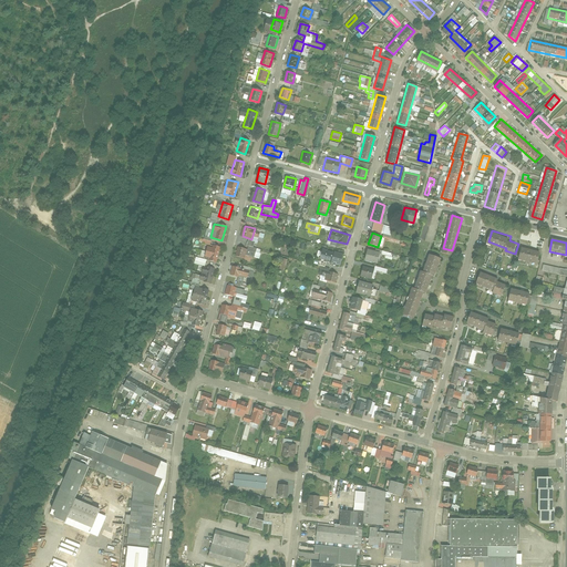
[(216,260),(220,247),(208,244),(205,258),(216,260)]
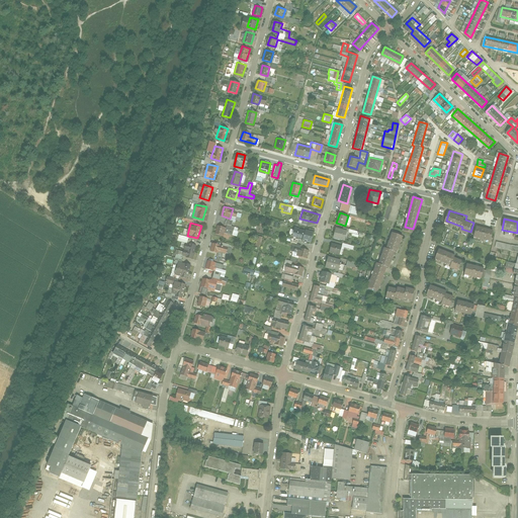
[(493,241),(495,231),(478,226),(475,237),(493,241)]
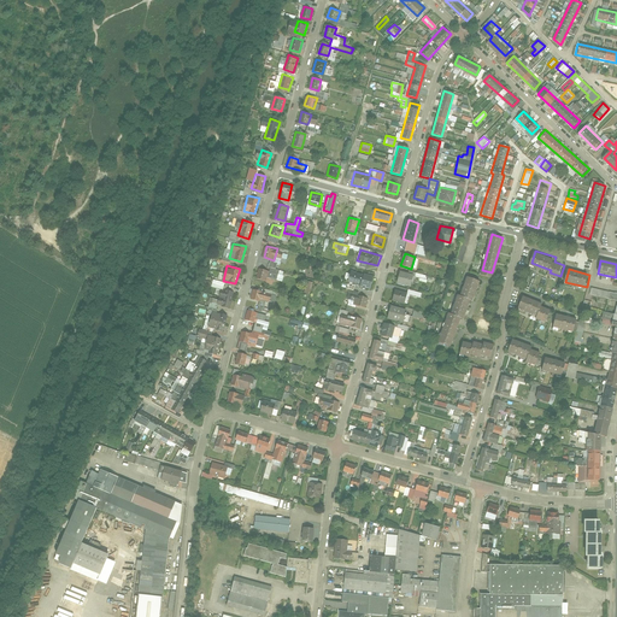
[(275,275),(259,270),(257,278),(272,283),(275,275)]
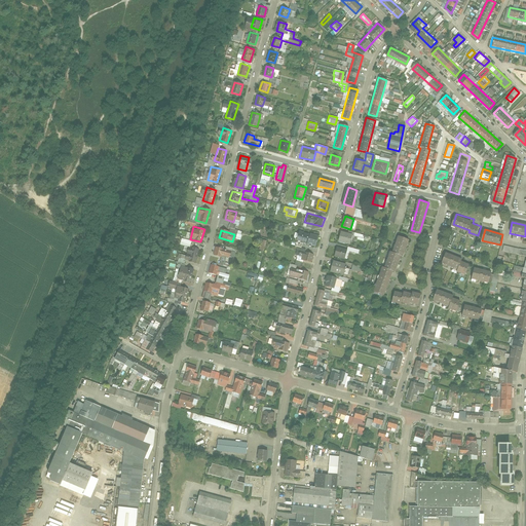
[(352,234),(339,230),(336,240),(350,243),(352,234)]
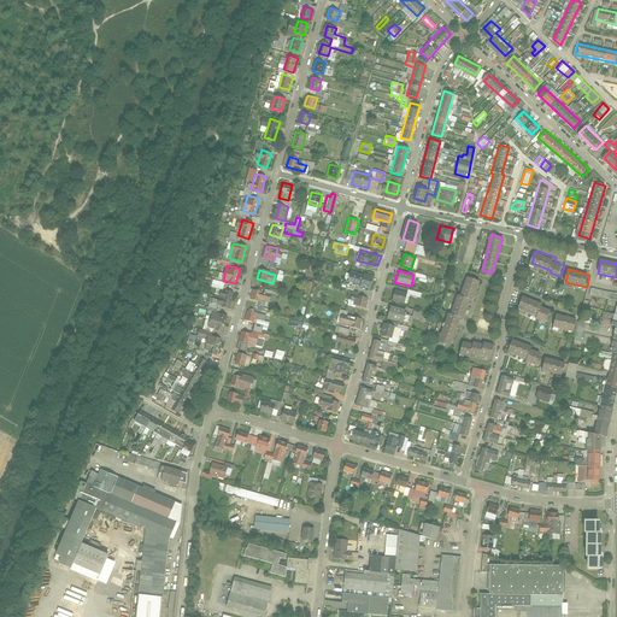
[(372,278),(351,272),(347,283),(370,289),(372,278)]
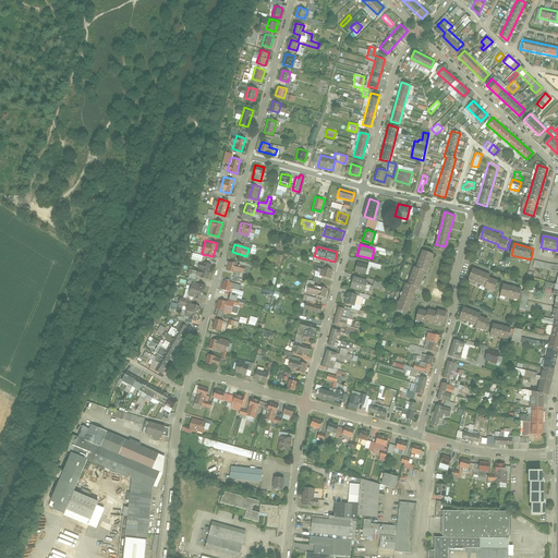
[(433,255),(423,251),(416,268),(414,267),(408,284),(407,283),(397,310),(407,314),(416,288),(419,289),(425,271),(426,273),(433,255)]
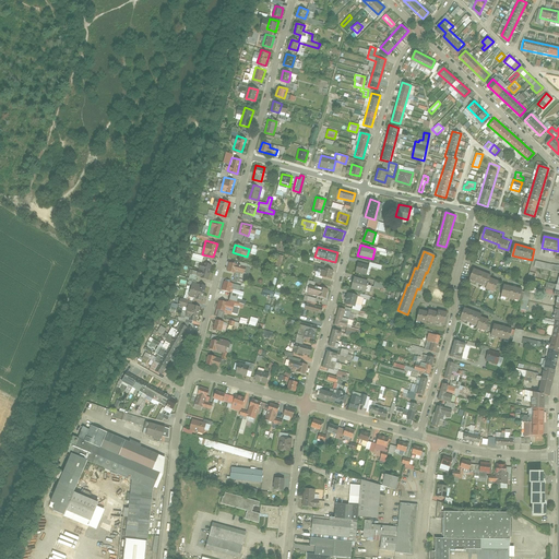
[(212,263),(202,260),(198,274),(207,277),(212,263)]
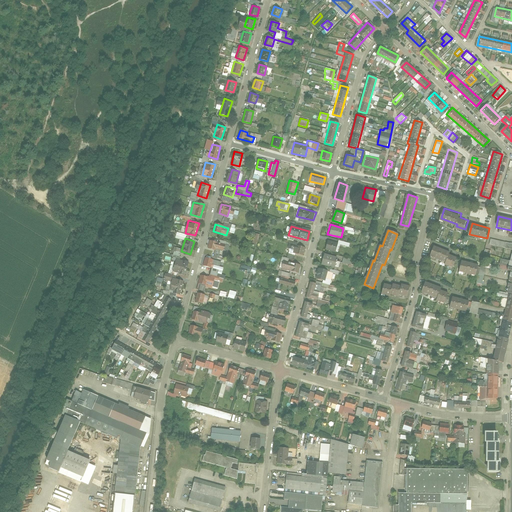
[(336,242),(326,239),(323,249),(333,251),(336,242)]
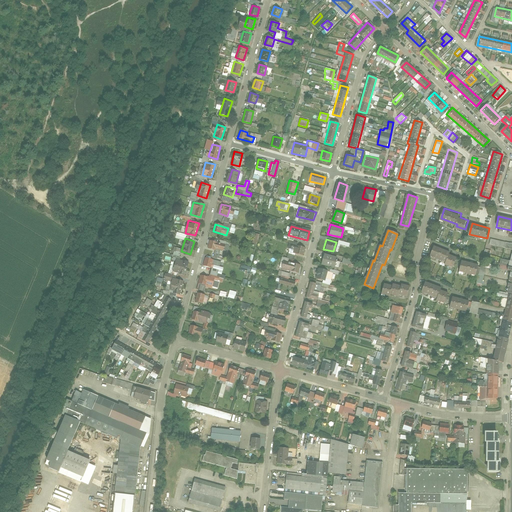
[(501,361),(511,316),(511,244),(490,239),(489,245),(511,250),(511,261),(504,297),(506,297),(502,316),(491,314),(492,311),(475,307),(474,314),(501,320),(495,344),(480,341),(480,337),(470,335),(468,342),(494,349),(492,359),(474,355),(472,365),(487,368),(485,380),(479,380),(478,398),(497,398),(497,360),(501,361)]
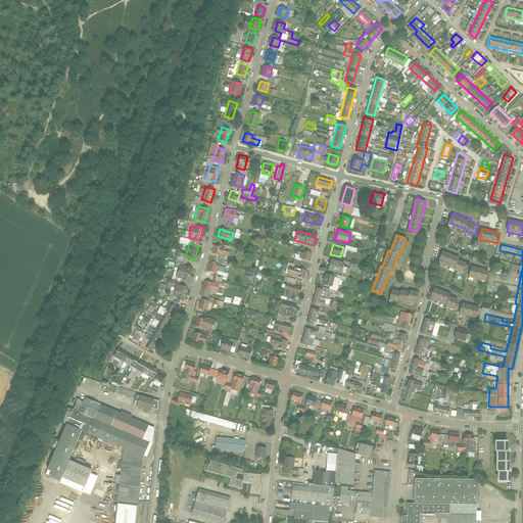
[(230,251),(215,246),(212,252),(228,257),(230,251)]
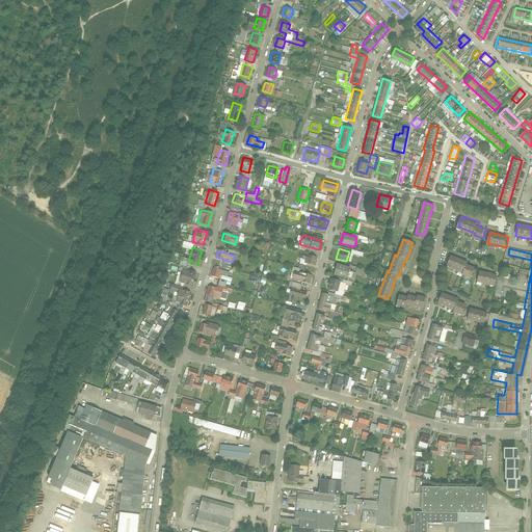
[(319,257),(302,253),(300,261),(317,265),(319,257)]
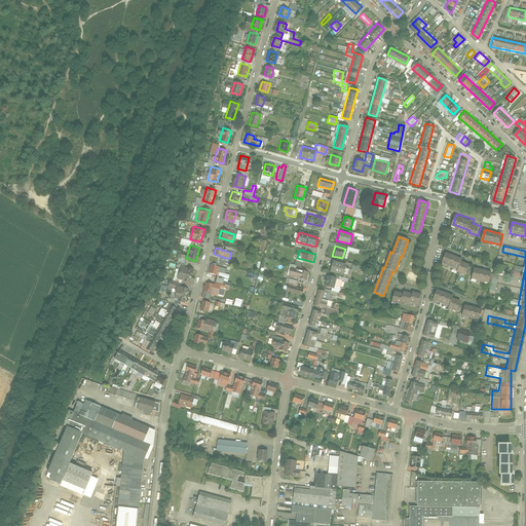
[(442,261),(458,268),(456,271),(464,274),(470,263),(462,260),(463,258),(446,251),(442,261)]
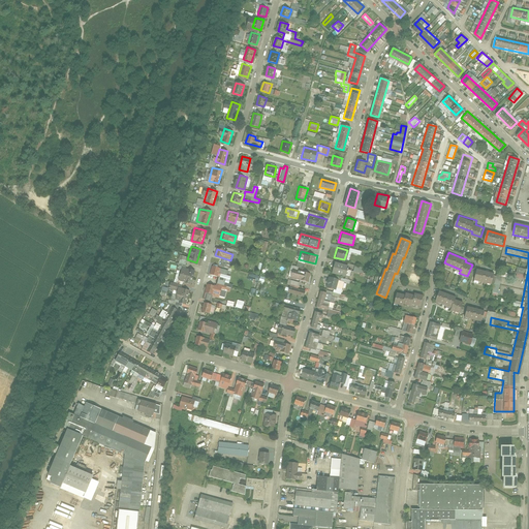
[(334,261),(331,272),(347,276),(349,267),(334,261)]
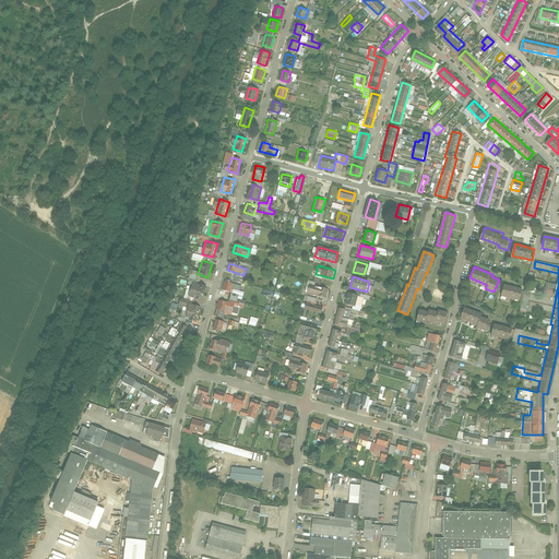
[(234,282),(226,280),(223,290),(230,292),(228,299),(222,298),(219,309),(227,310),(229,301),(236,302),(238,292),(232,290),(234,282)]
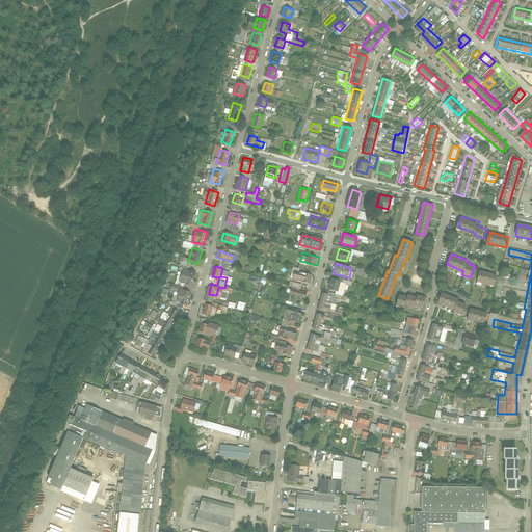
[(195,272),(184,268),(179,283),(191,286),(195,272)]
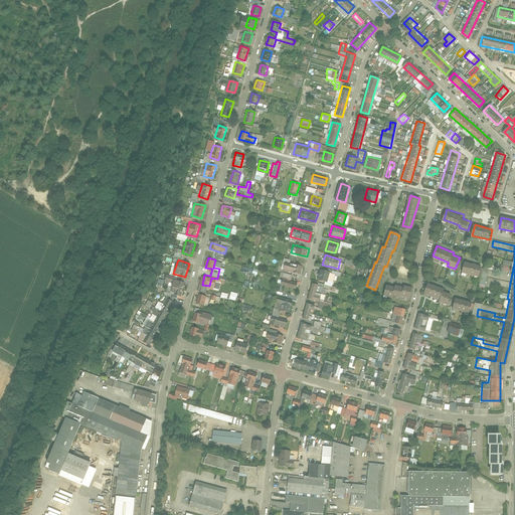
[(303,266),(285,262),(283,270),(301,275),(303,266)]
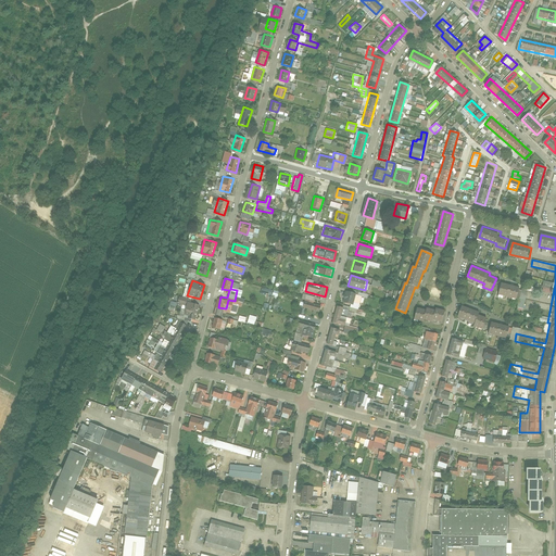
[(518,300),(521,288),(501,282),(497,294),(518,300)]
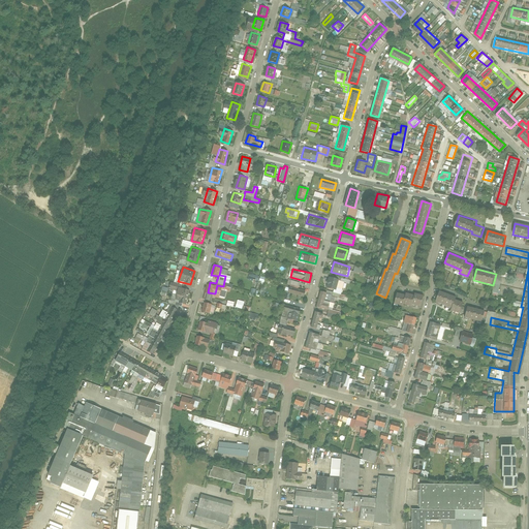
[(342,279),(332,276),(328,288),(339,291),(342,279)]
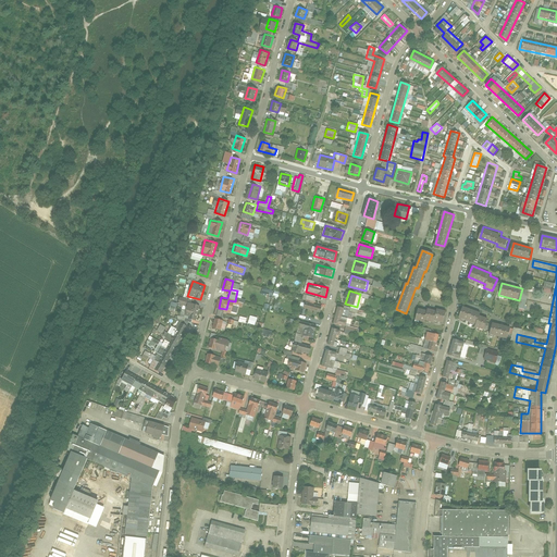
[(321,305),(304,300),(301,309),(319,313),(321,305)]
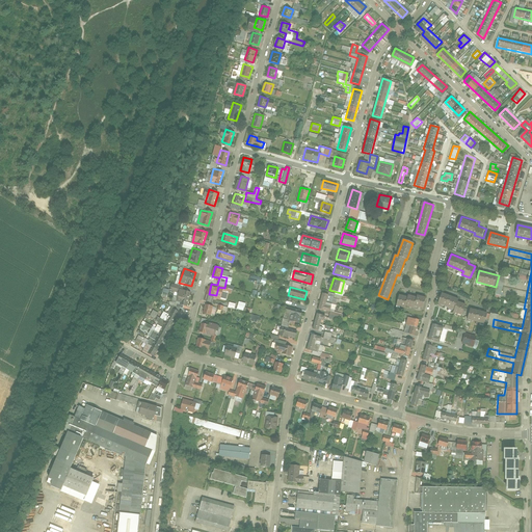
[(190,291),(181,289),(177,302),(186,306),(190,291)]
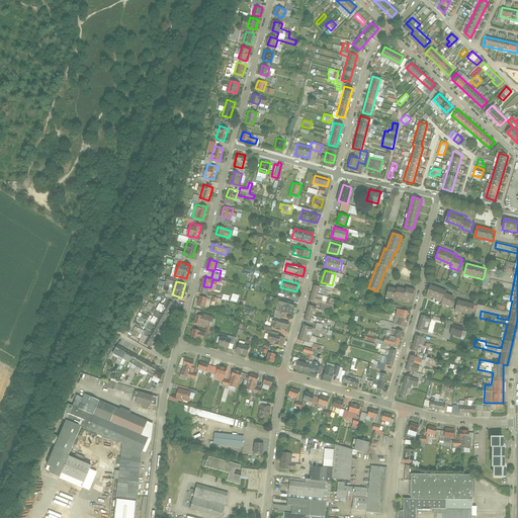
[(323,285),(315,283),(310,297),(322,301),(325,294),(321,293),(323,285)]
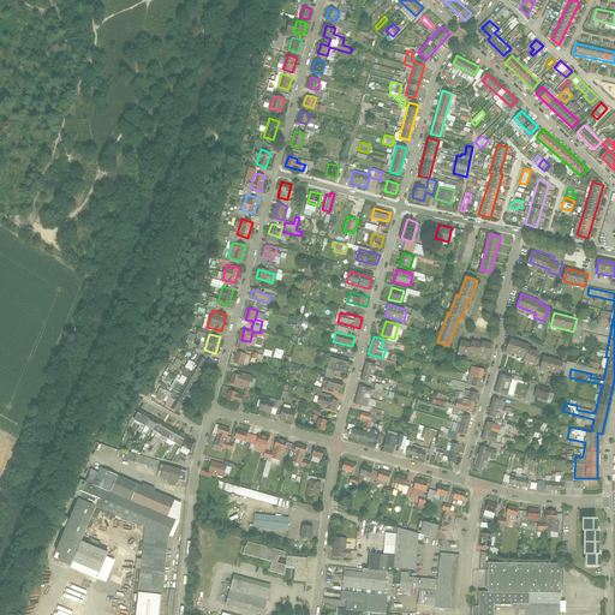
[(530,347),(531,345),(512,338),(507,350),(527,357),(526,362),(536,364),(541,351),(530,347)]
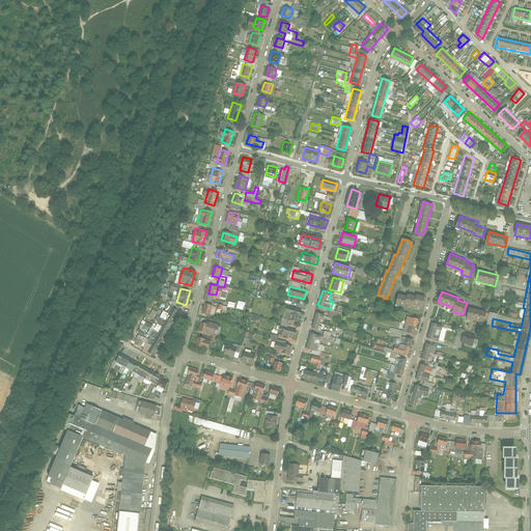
[(414,306),(422,308),(425,298),(416,296),(415,298),(407,296),(407,298),(398,295),(395,305),(404,307),(404,305),(413,308),(414,306)]
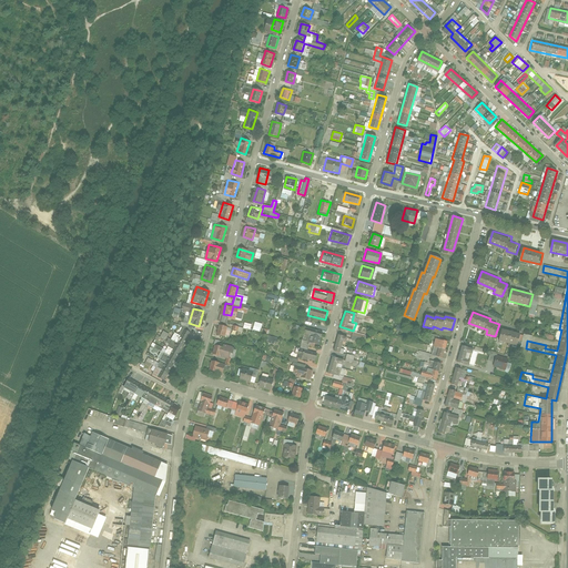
[(229,325),(220,323),(217,334),(226,336),(229,325)]
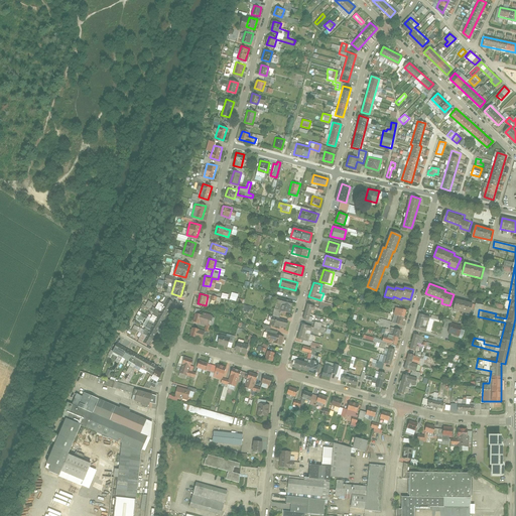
[(276,316),(279,306),(291,309),(293,300),(275,295),(267,321),(285,328),(287,319),(276,316)]
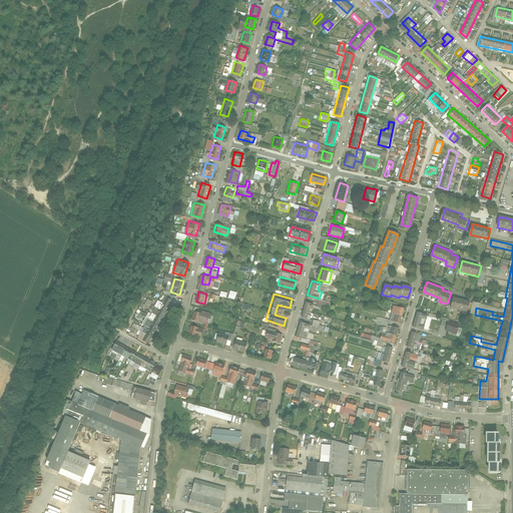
[(173,300),(164,295),(140,339),(148,344),(173,300)]
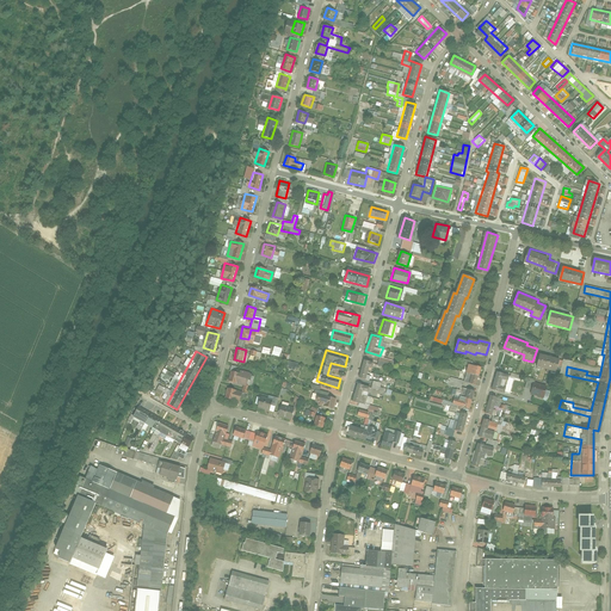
[(559,371),(562,359),(542,353),(538,366),(559,371)]
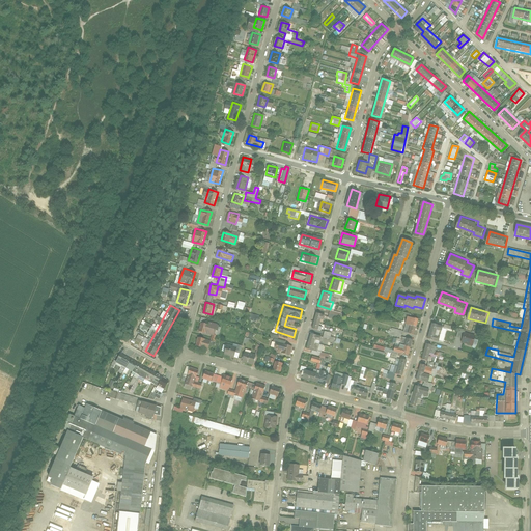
[(148,315),(155,318),(158,312),(151,309),(148,315)]
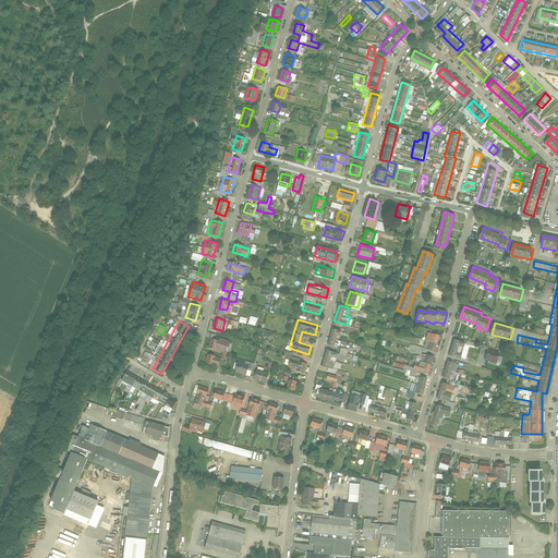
[(344,332),(332,328),(328,343),(336,346),(338,337),(343,338),(344,332)]
